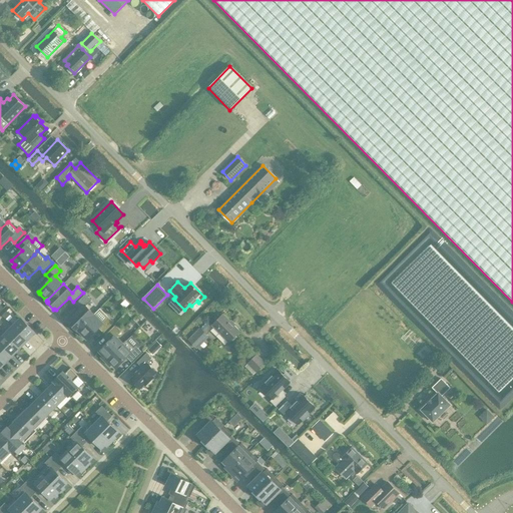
[(77,332),(78,331),(94,315),(85,306),(90,301),(85,296),(76,305),(80,309),(68,322),(70,324),(69,325),(75,331),(76,330),(77,332)]
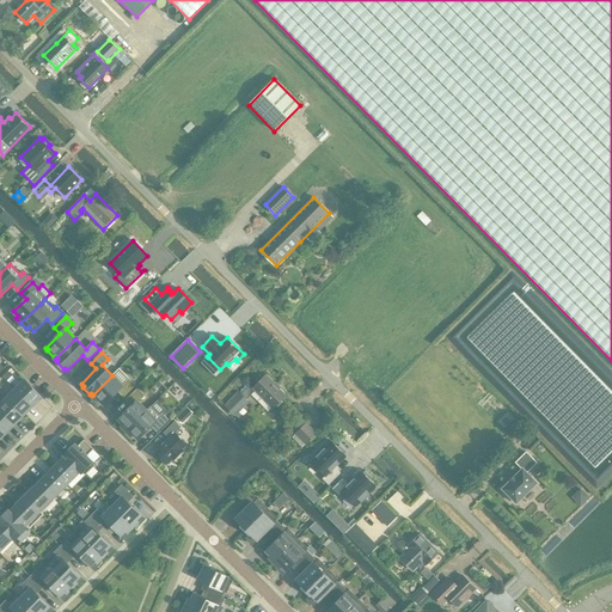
[(2,377),(7,381),(12,375),(8,372),(2,377)]
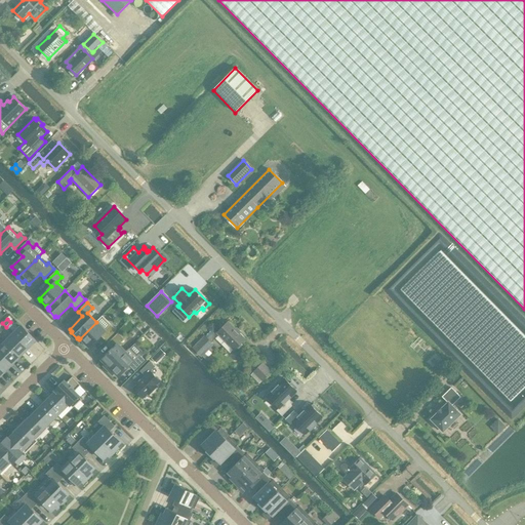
[(105,330),(96,322),(80,338),(81,339),(80,340),(86,347),(87,346),(89,348),(102,335),(106,340),(116,330),(110,325),(105,330)]
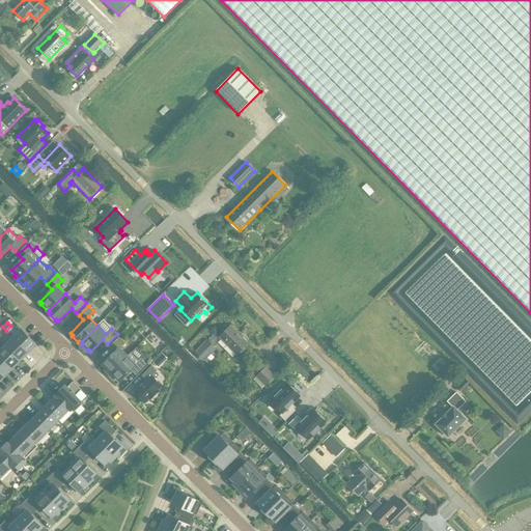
[(213,347),(221,339),(236,355),(248,343),(230,326),(219,337),(217,335),(208,343),(206,341),(195,353),(204,361),(204,360),(218,373),(221,370),(206,356),(214,348),(213,347)]
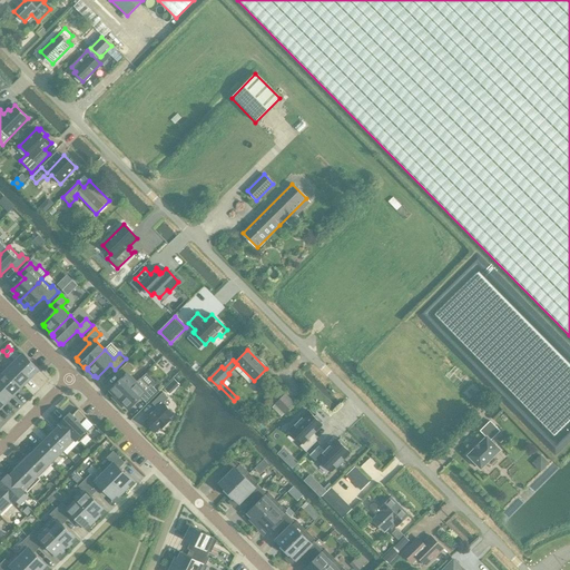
[(15,363),(30,379),(39,370),(23,354),(15,363)]
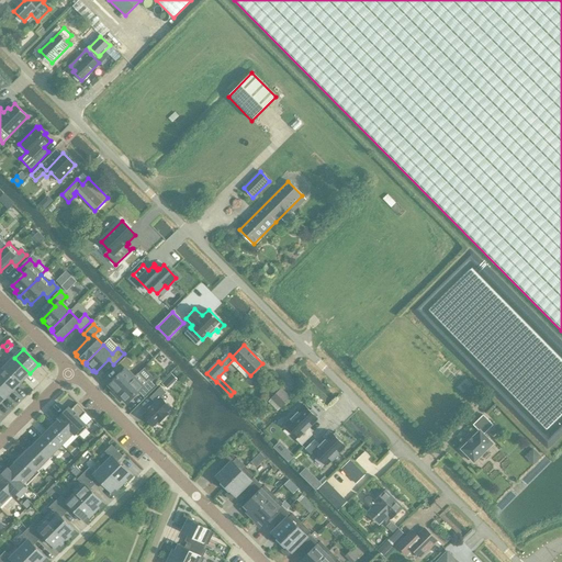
[(7,367),(21,381),(30,373),(14,358),(7,367)]
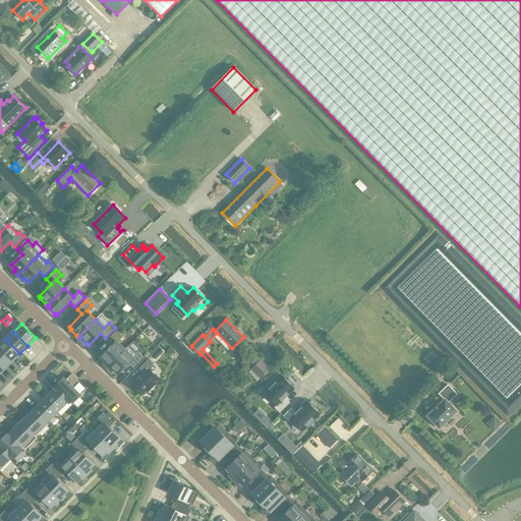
[(103,362),(107,366),(124,349),(117,342),(122,337),(117,332),(107,341),(112,346),(101,356),(105,361),(103,362)]
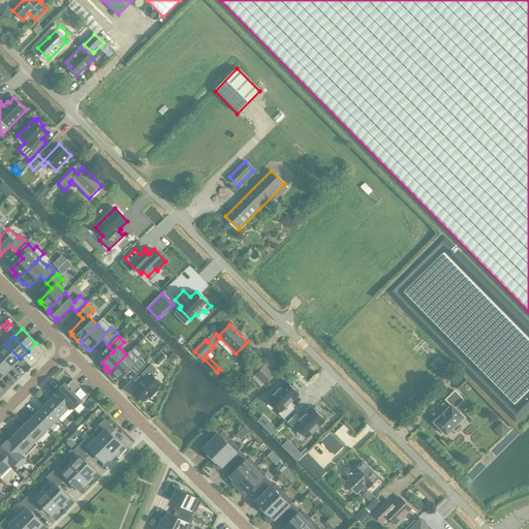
[(0,350),(0,354),(11,367),(20,359),(6,345),(0,350)]
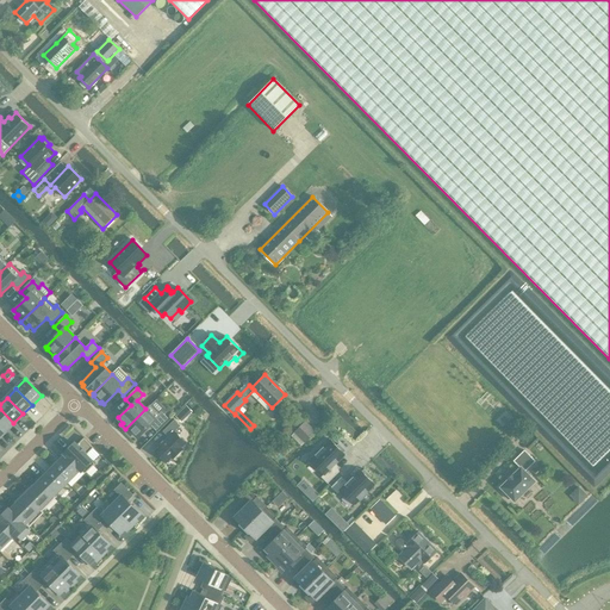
[(149,405),(145,409),(125,429),(131,435),(134,433),(138,437),(151,424),(156,430),(168,419),(161,412),(159,415),(149,405)]
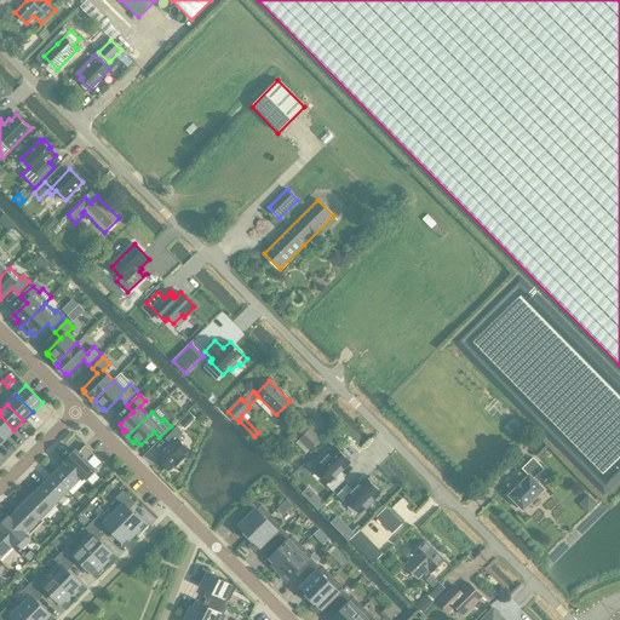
[(13,430),(0,415),(0,434),(5,440),(13,430)]
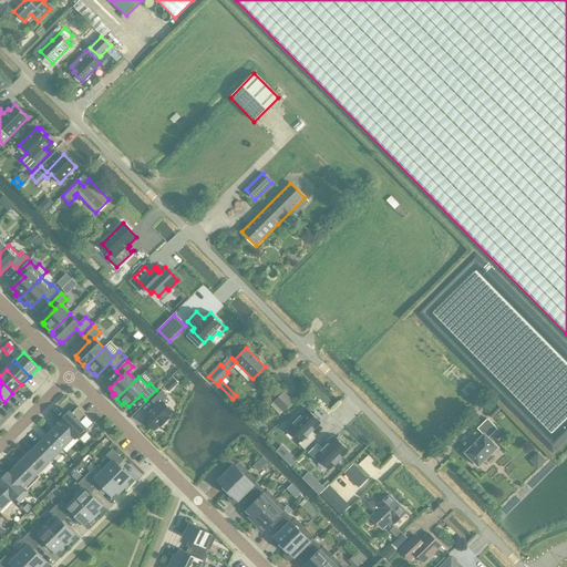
[(156,406),(143,420),(154,431),(160,426),(161,428),(171,418),(169,416),(174,412),(163,401),(167,397),(162,390),(151,401),(156,406)]
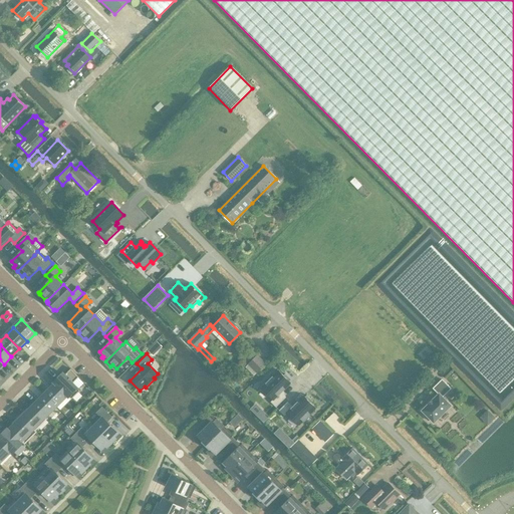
[(257,356),(249,364),(257,372),(265,364),(257,356)]
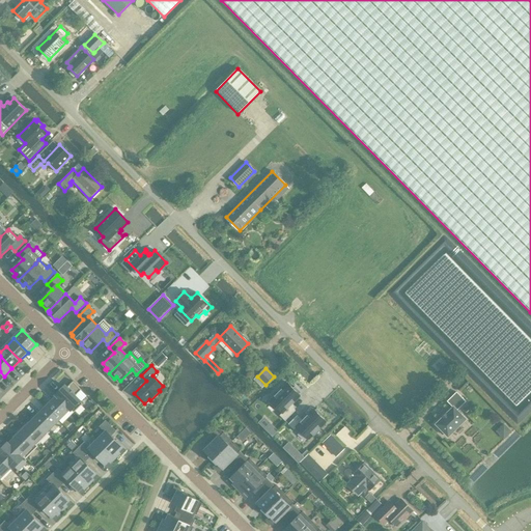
[(60,389),(55,394),(57,396),(58,396),(70,407),(68,408),(74,412),(82,403),(81,401),(86,396),(81,390),(73,382),(63,391),(60,389)]
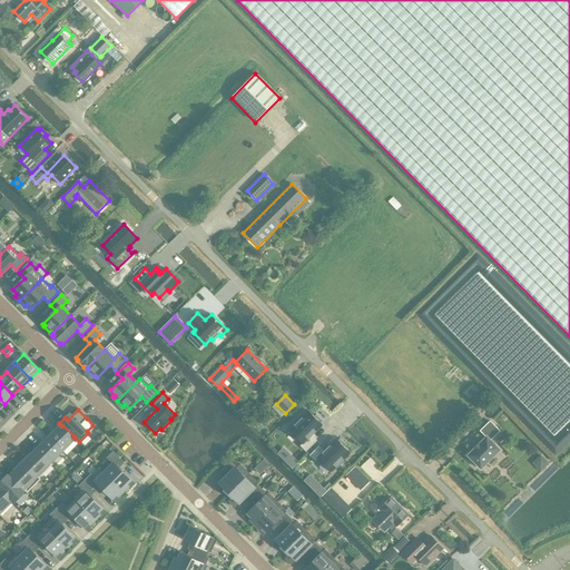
[(308,411),(290,431),(303,444),(301,446),(306,452),(315,442),(311,438),(323,424),(321,423),(323,421),(316,415),(315,416),(308,411)]
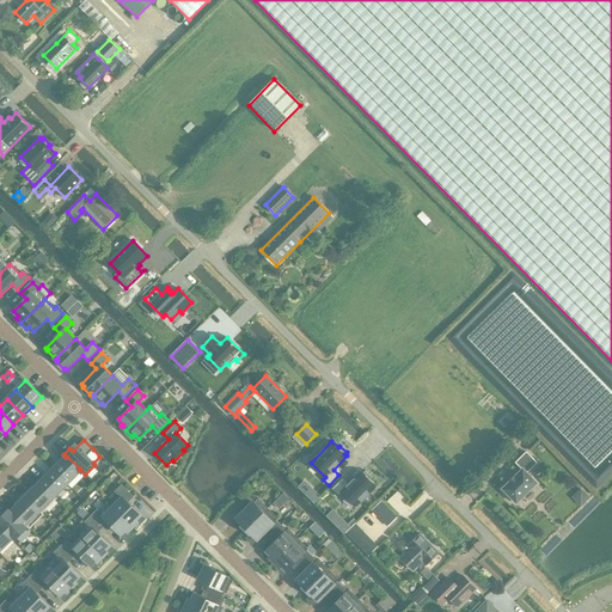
[(516,503),(537,483),(526,473),(537,463),(526,452),(515,463),(522,470),(515,477),(514,476),(514,477),(510,481),(509,481),(510,482),(502,489),(506,493),(505,495),(510,502),(513,500),(516,503)]
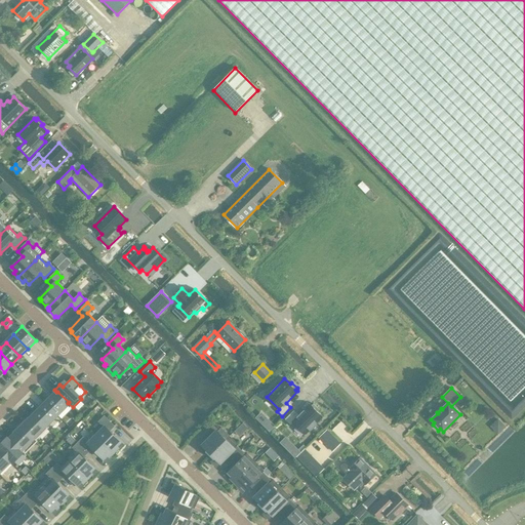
[(67,404),(72,408),(73,407),(68,403),(69,402),(57,392),(56,392),(50,398),(48,396),(43,401),(56,414),(67,404)]
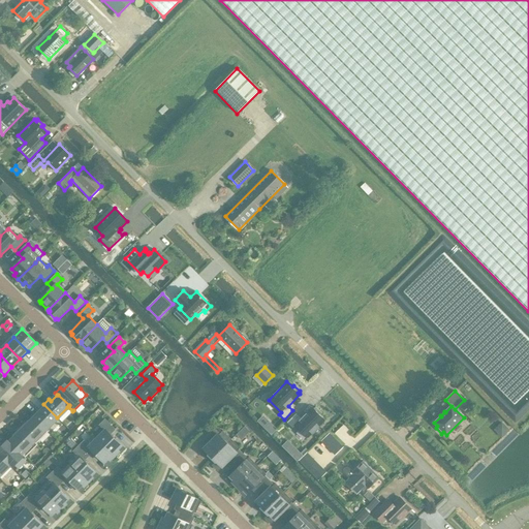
[(34,417),(45,430),(57,417),(43,404),(39,409),(41,411),(34,417)]
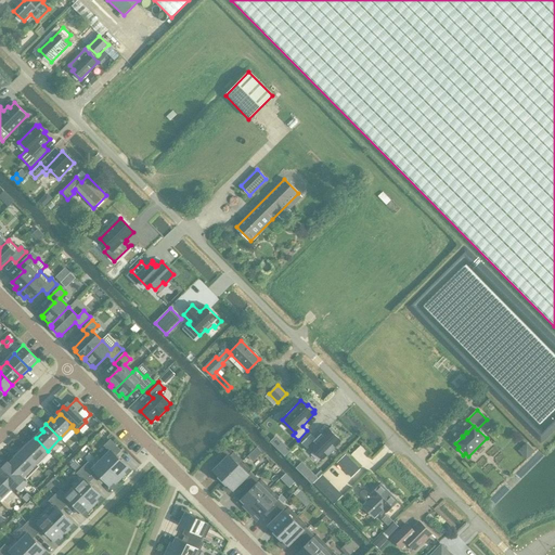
[(301,443),(307,449),(309,447),(322,460),(341,441),(336,435),(337,434),(332,427),(330,429),(327,427),(315,439),(310,434),(301,443)]
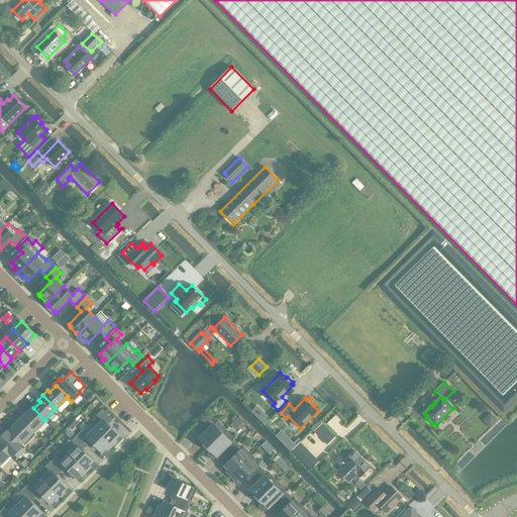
[(46,421),(44,420),(33,408),(26,415),(24,413),(19,418),(35,433),(46,421)]
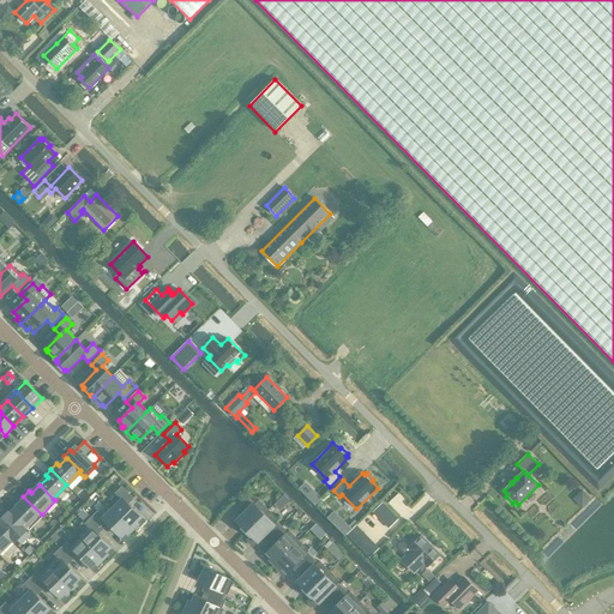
[(138,524),(136,522),(142,517),(128,504),(133,499),(122,487),(116,493),(120,498),(110,506),(133,529),(138,524)]
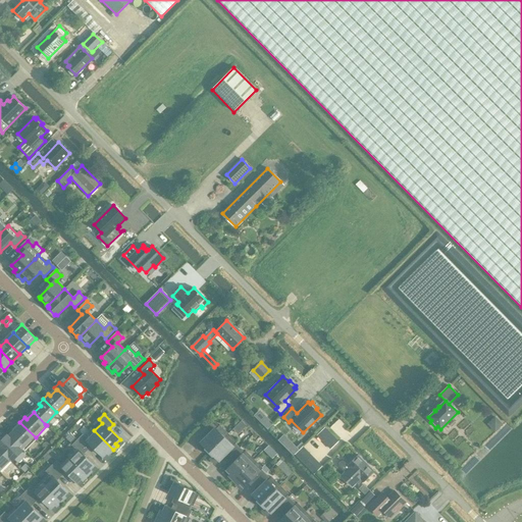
[(270,420),(265,425),(268,428),(273,423),(270,420)]
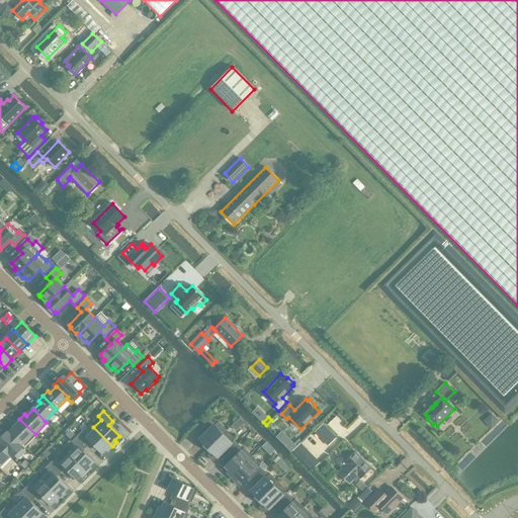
[(36,435),(35,434),(19,419),(15,424),(17,426),(10,432),(21,443),(21,444),(24,447),(36,435)]
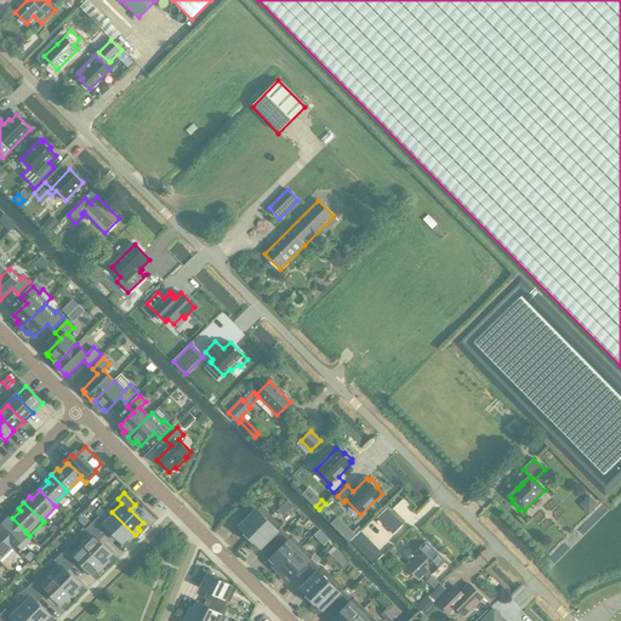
[(248,519),(239,528),(245,533),(243,535),(248,540),(267,520),(267,519),(271,516),(262,506),(260,507),(254,502),(243,513),(248,519)]
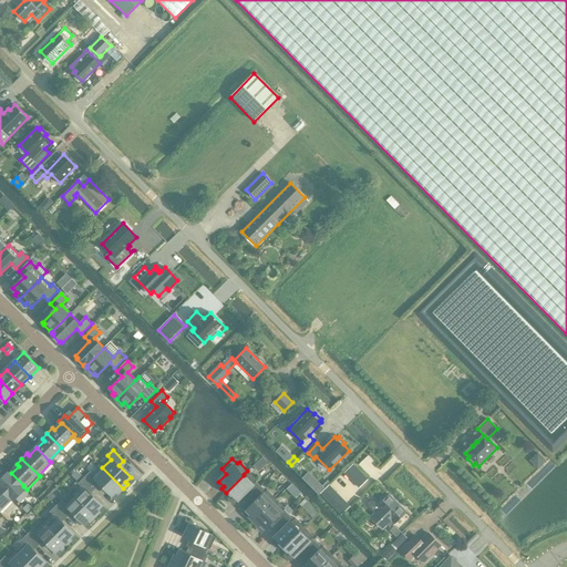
[(343,473),(347,476),(357,486),(359,488),(368,478),(353,464),(343,473)]
